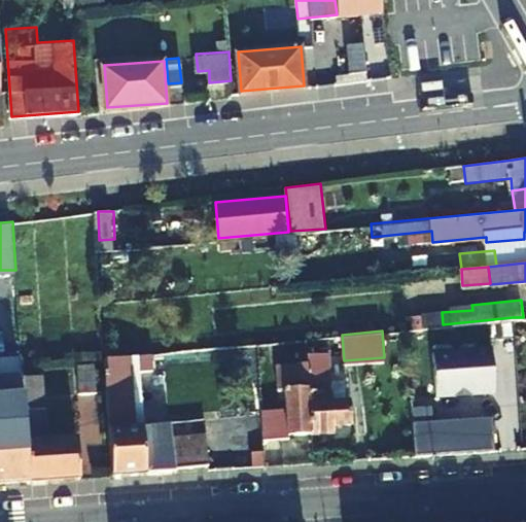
[(293,387),(286,387),(288,433),(310,432),(306,352),(305,338),(291,339),(292,361),(293,387)]
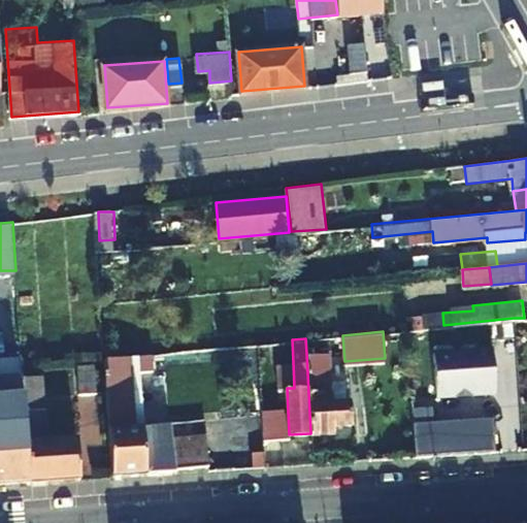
[(258,342),(259,353),(281,351),(281,340),(258,342)]
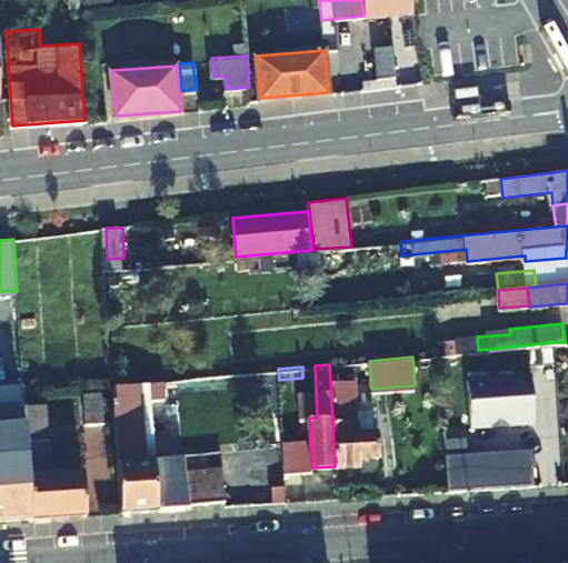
[(528,373),(466,378),(468,420),(508,418),(508,423),(531,422),(528,373)]
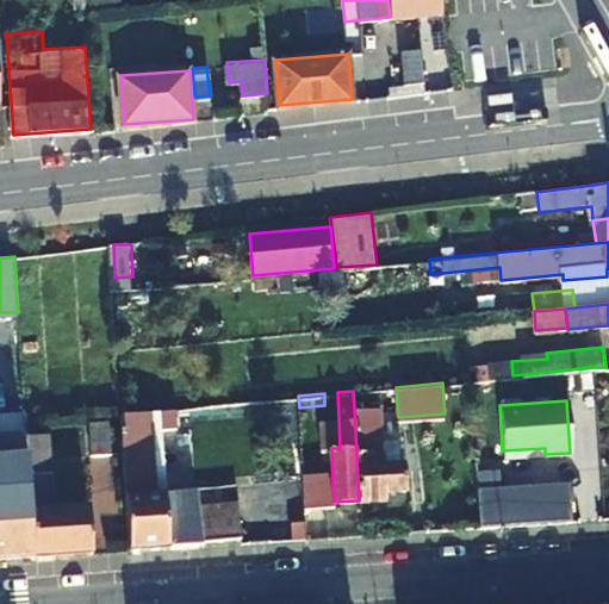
[(354,408),(359,500),(389,499),(387,492),(385,461),(402,460),(399,437),(383,437),(381,406),(354,408)]
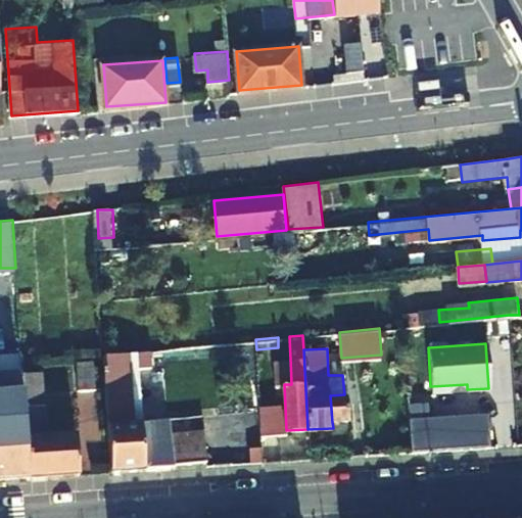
[(173,462),(171,430),(170,417),(142,418),(140,383),(130,383),(128,365),(139,365),(151,364),(150,349),(104,354),(111,470),(174,466),(173,462)]
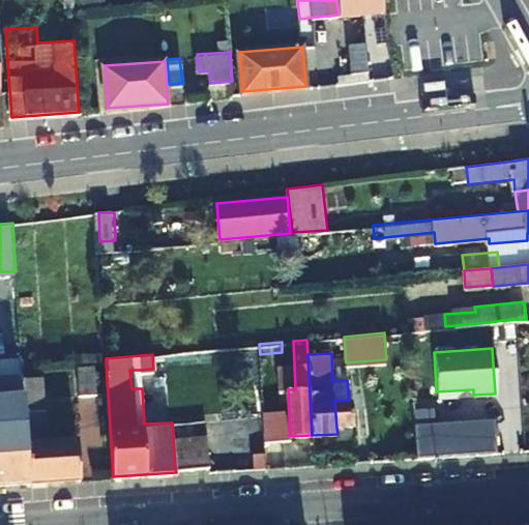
[(295,389),(294,363),(280,365),(281,389),(288,389),(295,389)]
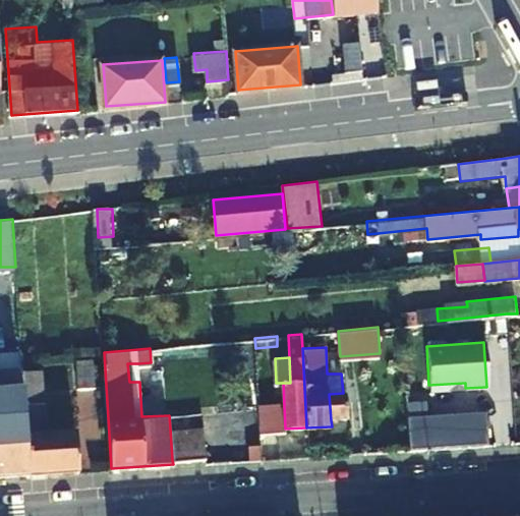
[(94,359),(78,360),(80,387),(97,386),(94,359)]
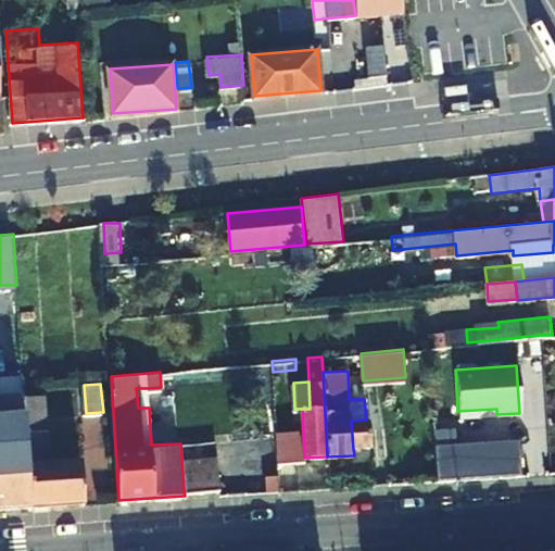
[(138,408),(149,408),(148,388),(136,388),(138,408)]
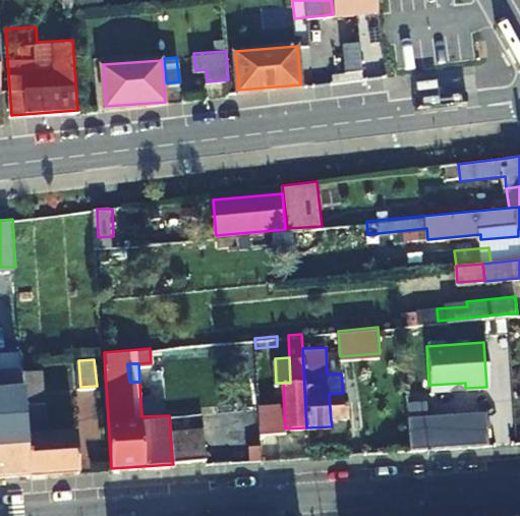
[(32,475),(79,471),(76,433),(46,434),(41,368),(23,369),(32,475)]
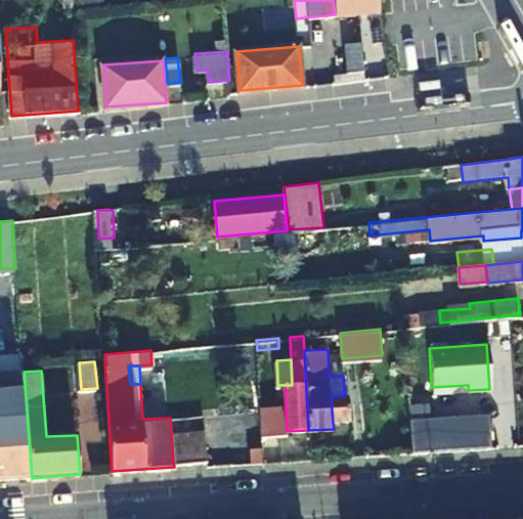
[(24,372),(0,373),(0,479),(32,478),(24,372)]
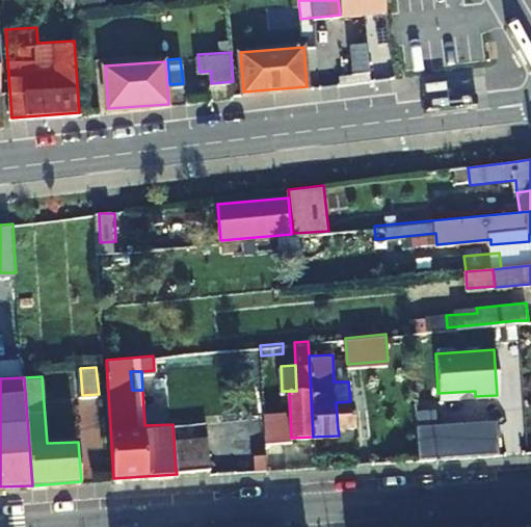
[(499,421),(482,422),(484,454),(501,452),(499,421)]
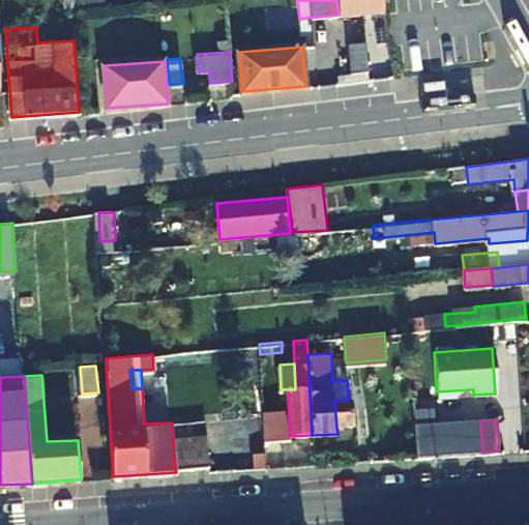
[(465,420),(449,423),(451,455),(467,454),(465,420)]
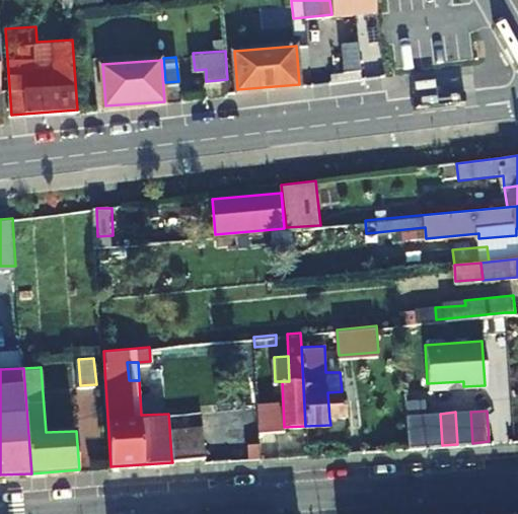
[(472,443),(470,412),(455,412),(457,444),(472,443)]
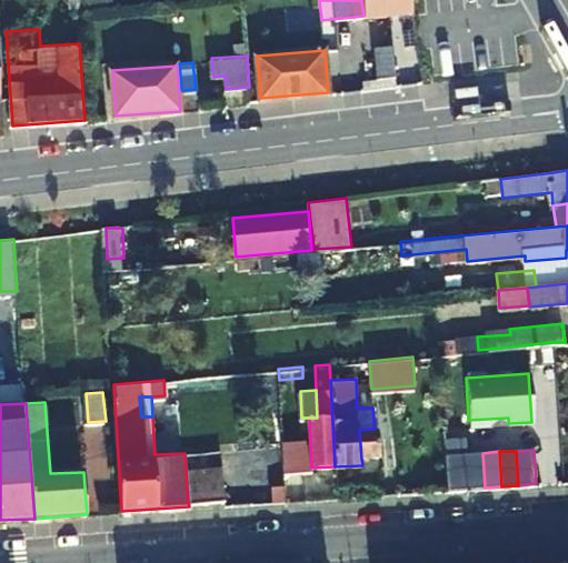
[(485,488),(482,453),(466,454),(468,488),(485,488)]
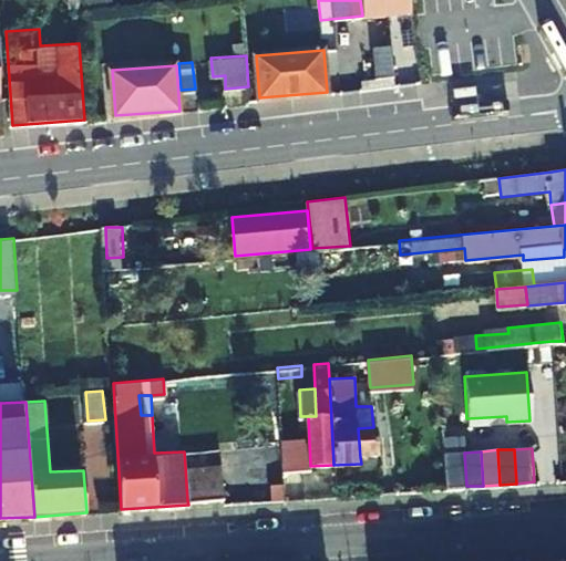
[(466,486),(464,453),(448,454),(449,487),(466,486)]
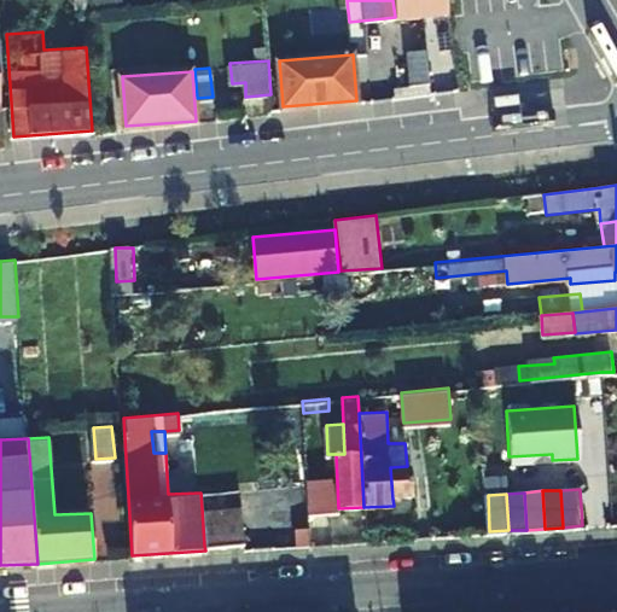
[(202,508),(204,546),(243,543),(240,507),(202,508)]
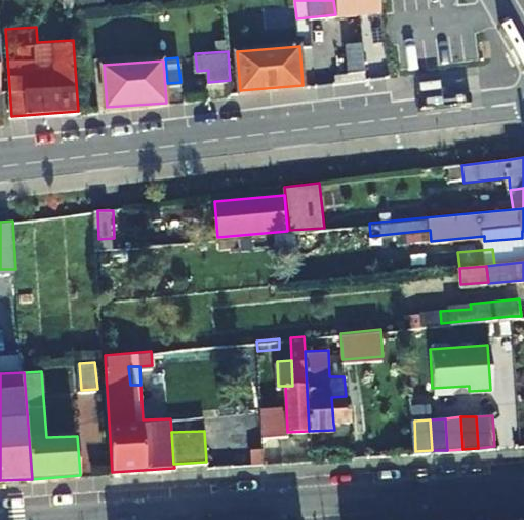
[(252,463),(265,462),(264,448),(250,448),(252,463)]
